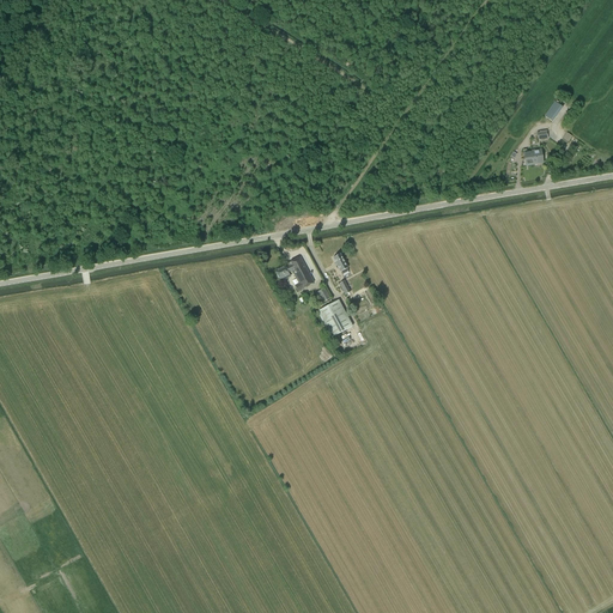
[(554,102),(544,116),(552,122),(563,108),(554,102)]
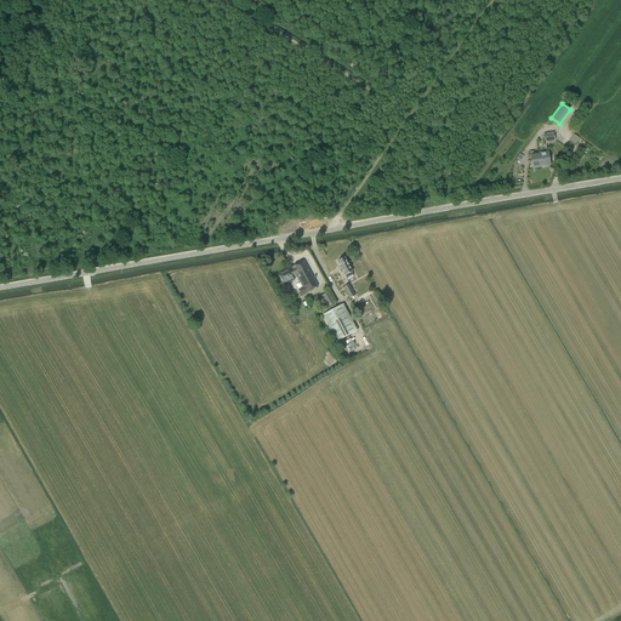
[(574,134),(568,141),(575,146),(580,138),(574,134)]
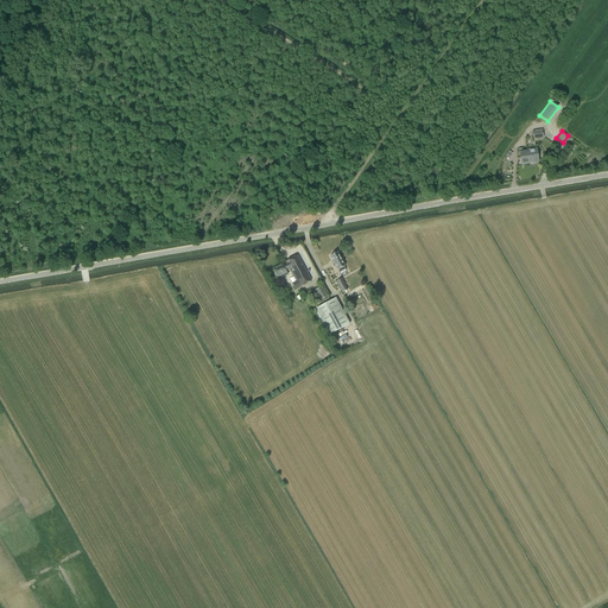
[(537,147),(527,150),(527,153),(529,163),(530,164),(539,163),(537,147)]
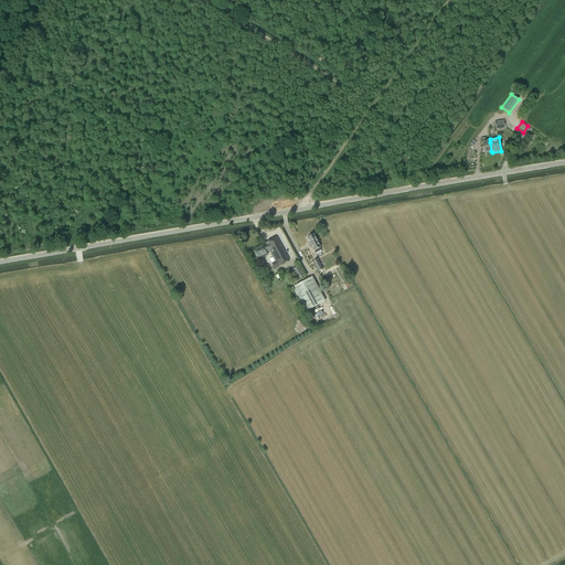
[(486,138),(482,138),(484,152),(491,151),(490,142),(490,139),(486,139),(486,138)]
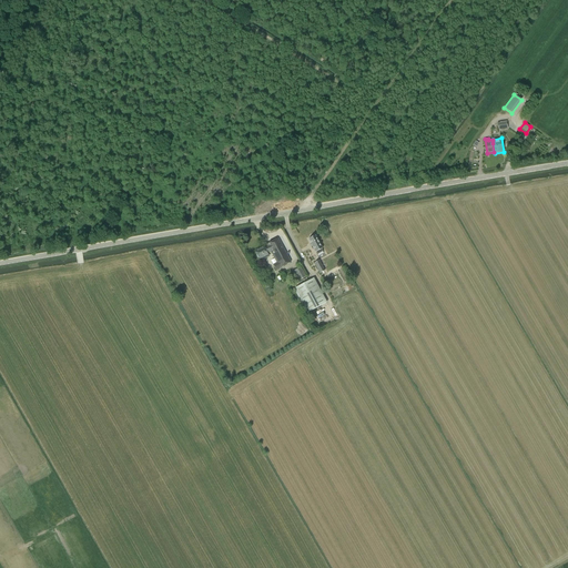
[(315,235),(308,240),(315,252),(316,252),(317,254),(323,252),(321,250),(322,249),(315,235)]
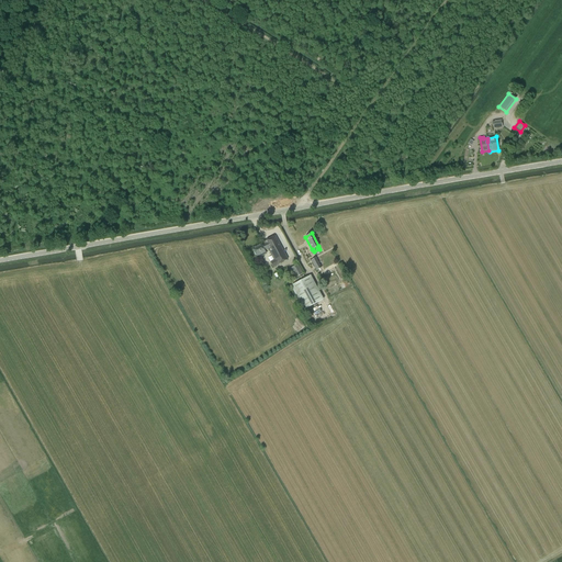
[(273,268),(288,259),(276,236),(265,242),(265,243),(261,245),(260,244),(253,248),(257,257),(261,255),(261,256),(267,254),(265,250),(268,249),(273,260),(270,261),(273,268)]
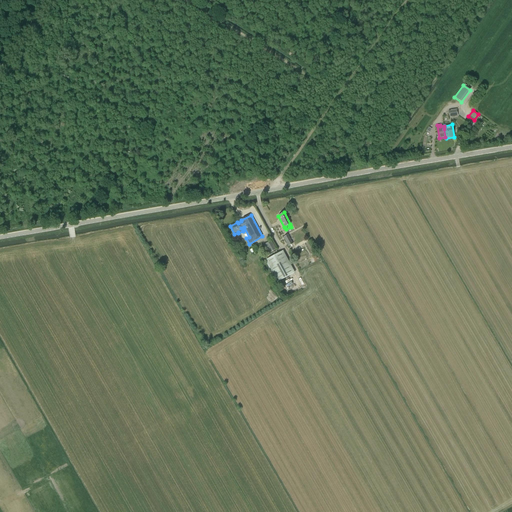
[(288,246),(292,244),(287,235),(283,237),(288,246)]
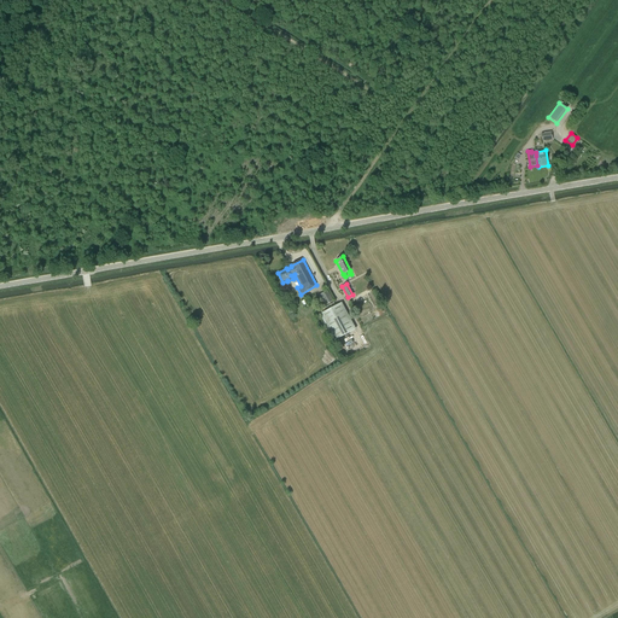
[(316,297),(320,304),(321,305),(324,304),(325,305),(333,301),(332,298),(327,290),(316,297)]
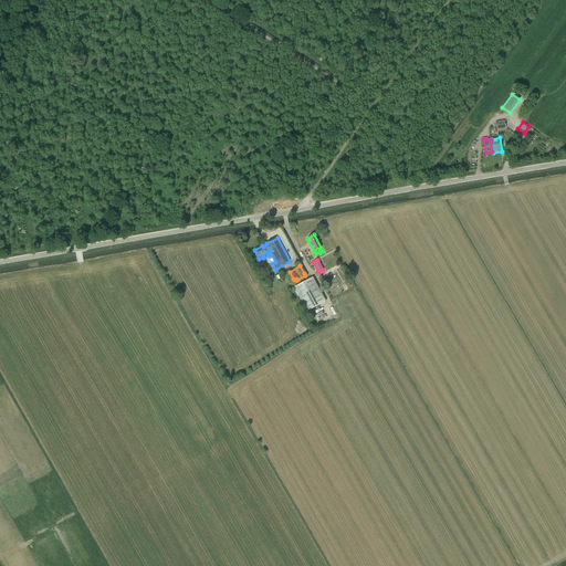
[(305,312),(326,302),(313,278),(293,287),(305,312)]
